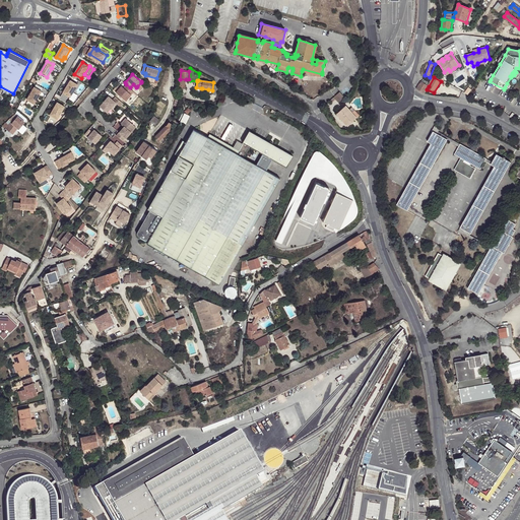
[(78,84),(72,81),(69,84),(68,83),(63,92),(70,98),(78,84)]
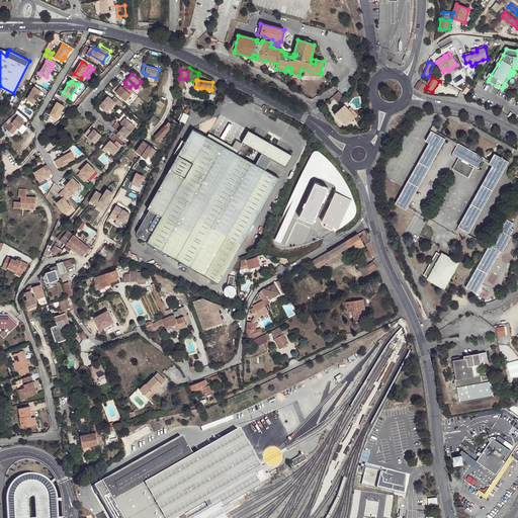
[(419,82),(415,89),(422,93),(425,89),(427,86),(419,82)]
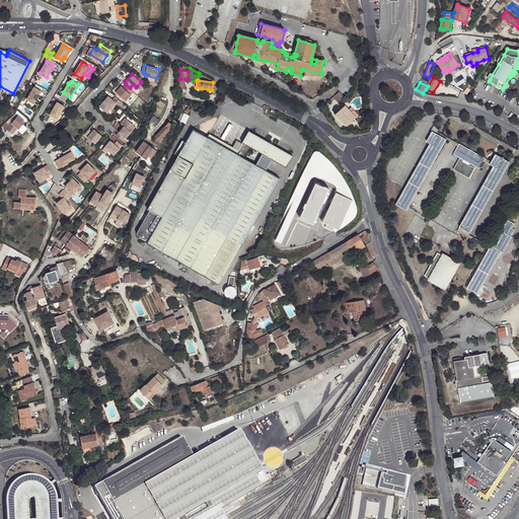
[(130,87),(126,84),(124,87),(122,85),(117,91),(126,100),(134,91),(130,87)]
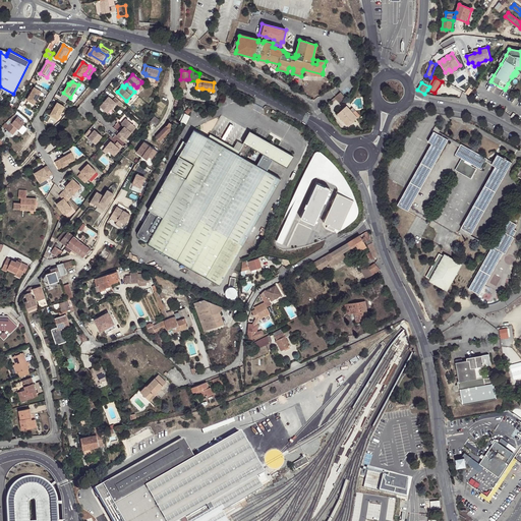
[(42,91),(35,87),(26,99),(35,104),(42,91)]
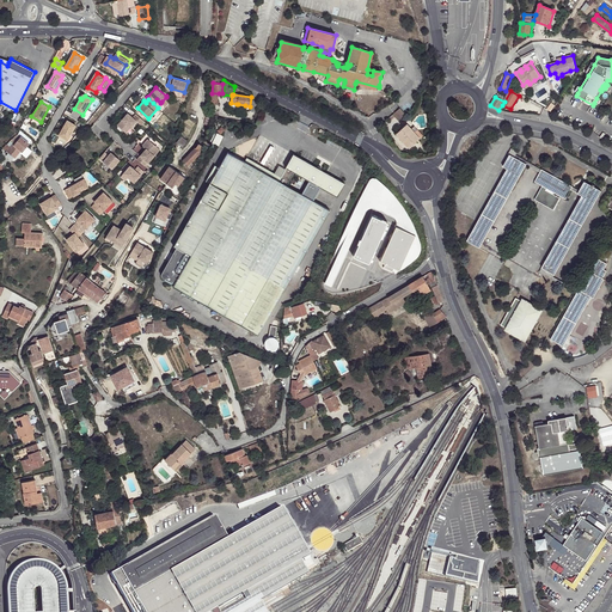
[(399,122),(407,116),(402,111),(396,117),(399,122)]
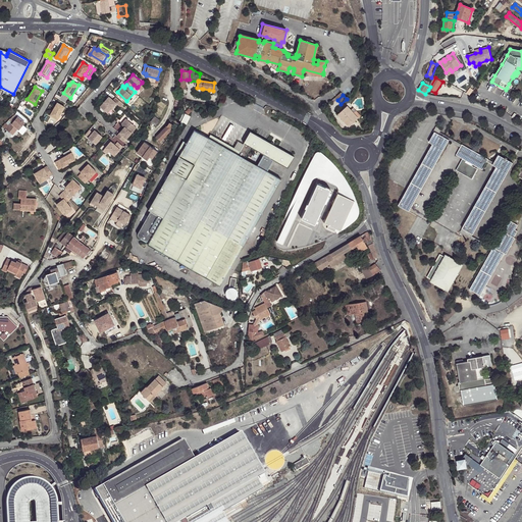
[(123,103),(116,97),(114,100),(110,96),(101,106),(108,112),(117,103),(121,106),(123,103)]
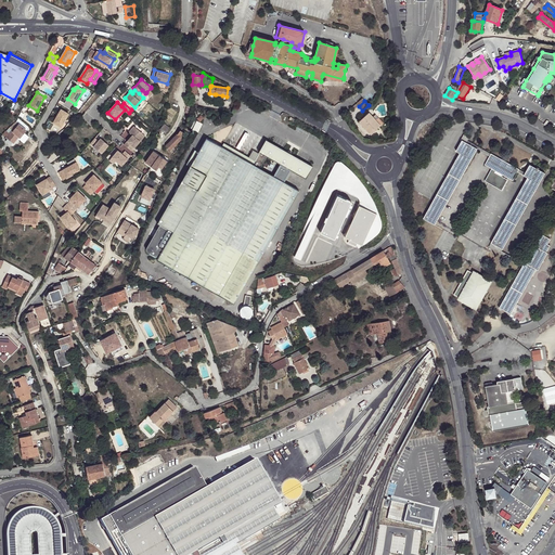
[(61,127),(69,114),(63,110),(61,114),(59,113),(53,123),(61,127)]
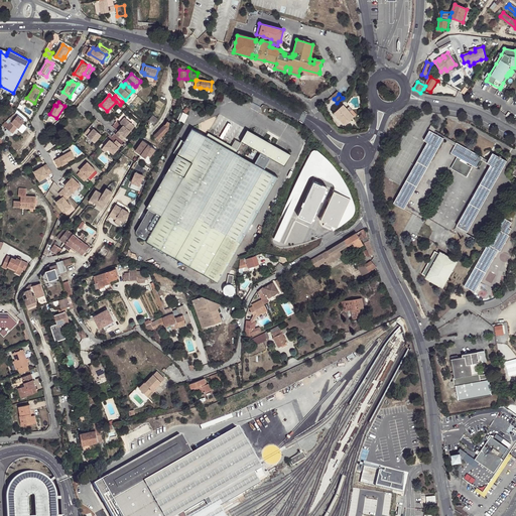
[(343,105),(334,113),(345,125),(354,117),(347,109),(343,105)]
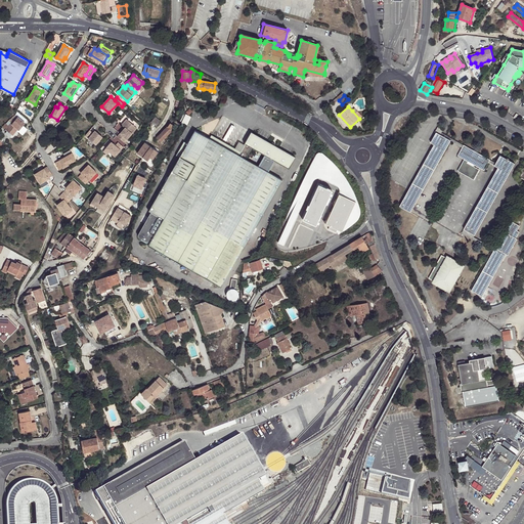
[(352,111),(359,119),(361,117),(354,108),(352,111)]
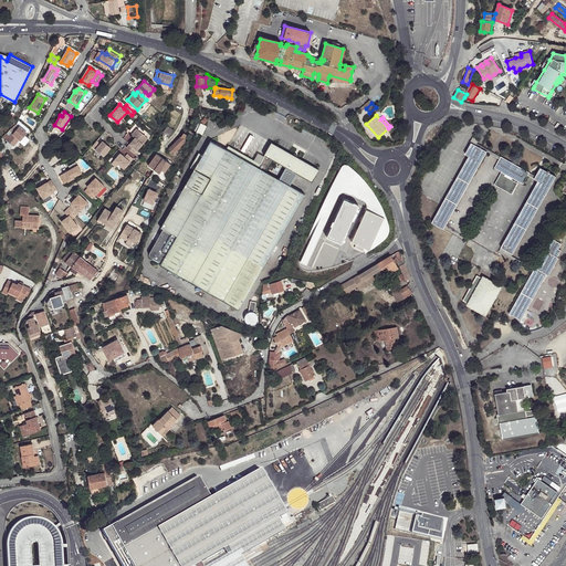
[(17,124),(6,134),(3,137),(9,143),(7,145),(11,148),(13,146),(14,147),(19,140),(21,142),(28,133),(20,127),(17,124)]
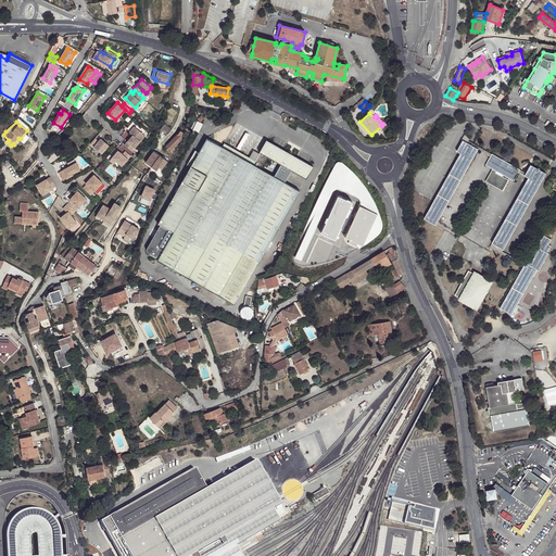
[(161,129),(166,133),(171,127),(165,123),(161,129)]
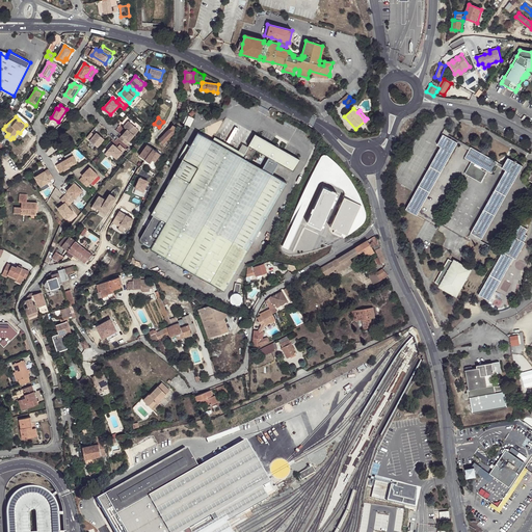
[(124,126),(128,129),(132,124),(129,121),(124,126)]
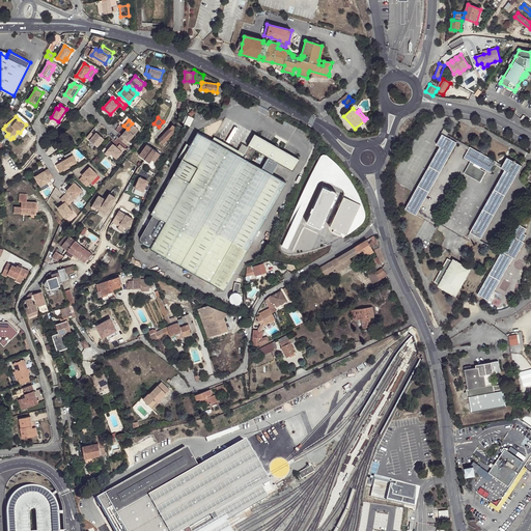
[(128,129),(119,138),(126,143),(129,140),(129,141),(139,130),(132,123),(128,129)]
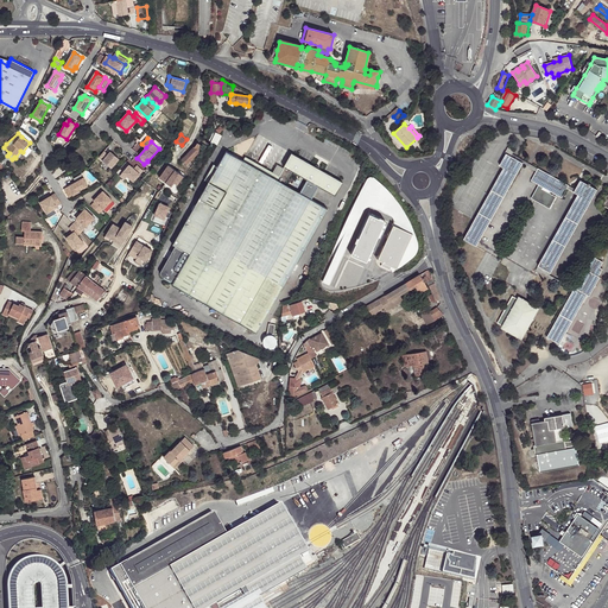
[(105,150),(100,157),(112,168),(120,158),(112,151),(108,153),(105,150)]
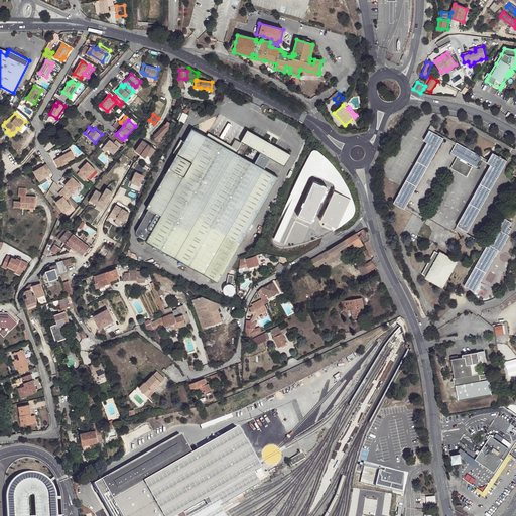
[(159,139),(166,131),(161,127),(154,135),(159,139)]
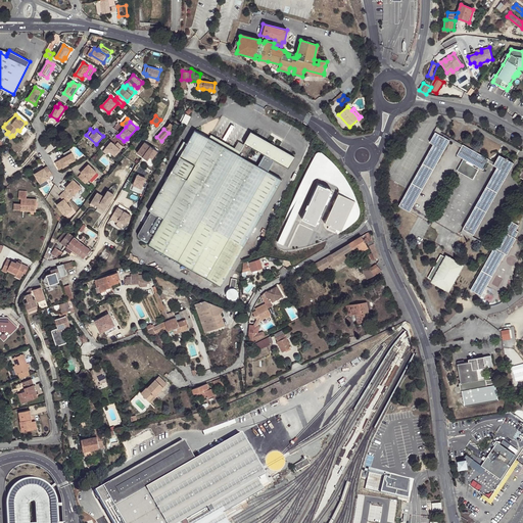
[(250,133),(240,152),(238,155),(208,139),(194,130),(148,211),(150,212),(138,235),(137,235),(138,237),(138,238),(148,243),(147,246),(182,266),(184,266),(187,265),(187,267),(188,269),(220,287),(281,180),(268,172),(274,160),(287,169),(294,157),(250,133)]
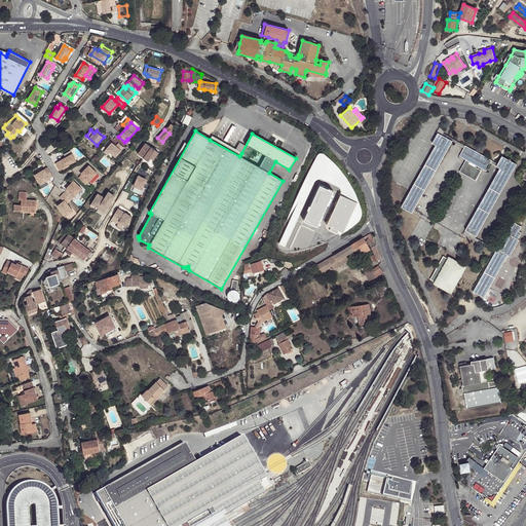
[(453,142),(442,136),(439,134),(433,144),(437,146),(402,208),(412,214),(452,143),(453,142)]
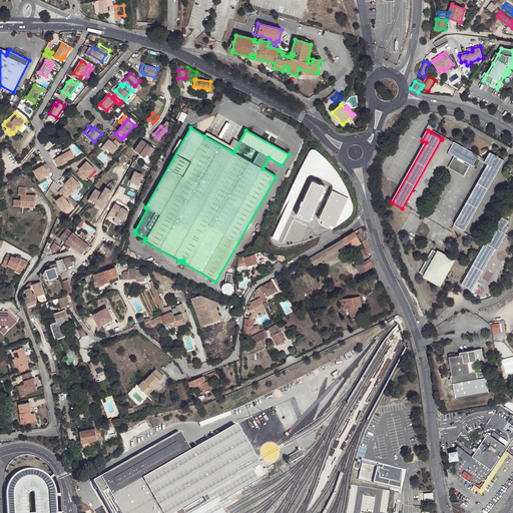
[(432,130),(431,132),(442,138),(441,139),(453,145),(454,142),(432,130)]
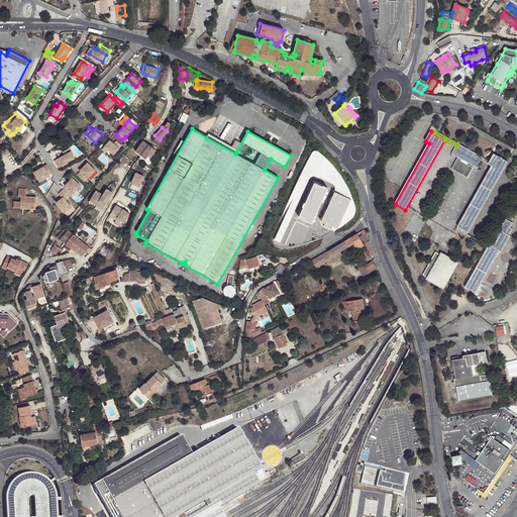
[(235,153),(237,150),(208,134),(206,137),(235,153)]
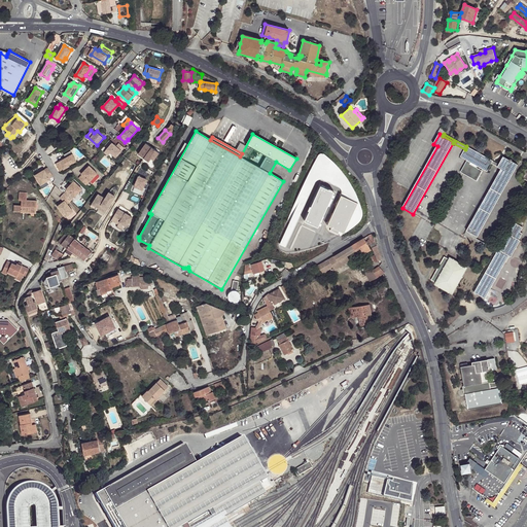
[(112,142),(107,149),(111,152),(116,157),(125,147),(119,143),(116,146),(112,142)]
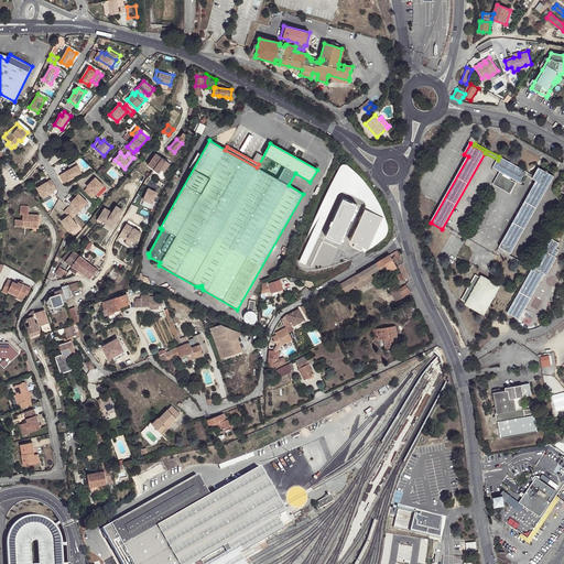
[(155,153),(147,164),(153,169),(158,173),(161,169),(163,171),(170,163),(155,153)]
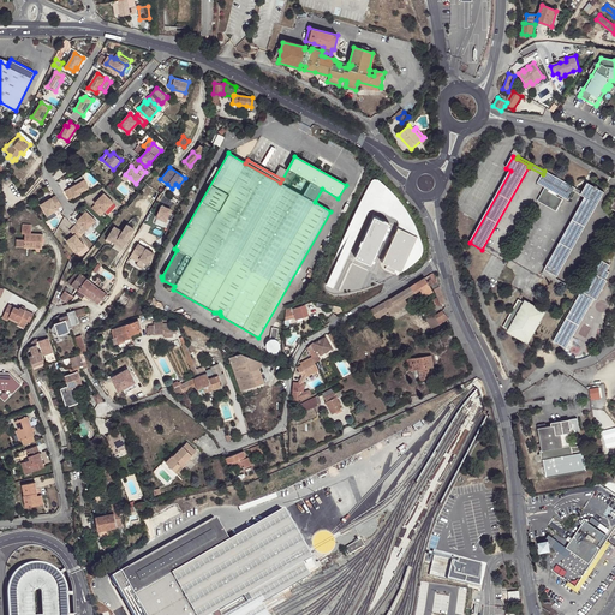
[(362,167),(356,184),(364,186),(370,169),(362,167)]
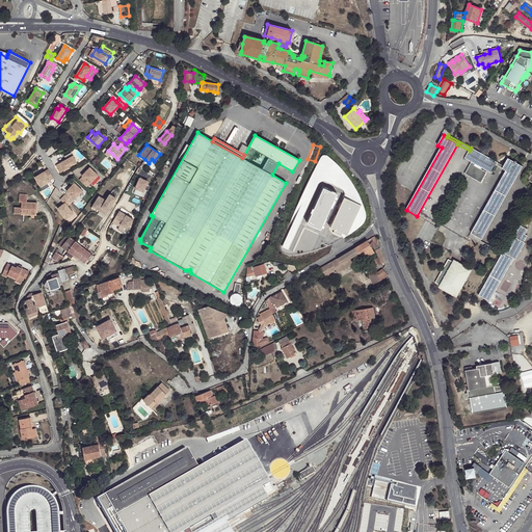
[(498,162),(471,148),(470,151),(464,158),(491,174),(494,169),(496,166),(497,165),(498,162)]
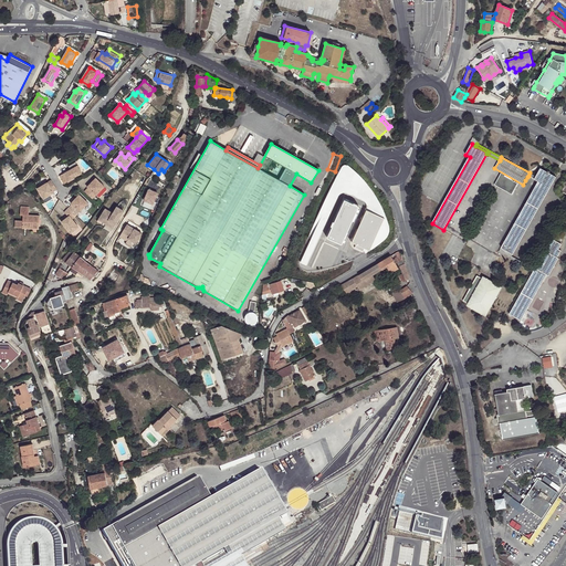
[(60,176),(65,184),(73,179),(72,178),(82,171),(77,165),(60,176)]
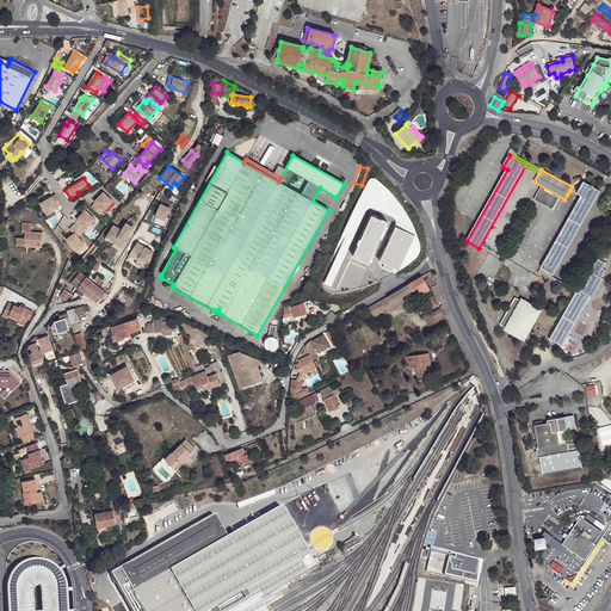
[(368,179),(366,180),(358,198),(349,217),(335,248),(339,250),(369,181),(375,185),(365,207),(371,209),(381,187),(386,192),(392,198),(396,204),(401,210),(397,220),(396,222),(411,228),(408,234),(413,235),(397,271),(393,269),(392,271),(394,275),(396,272),(408,264),(413,260),(415,257),(418,253),(419,251),(420,247),(412,227),(401,209),(399,205),(392,197),(384,190),(382,186),(374,179),(372,179),(370,179),(368,179)]
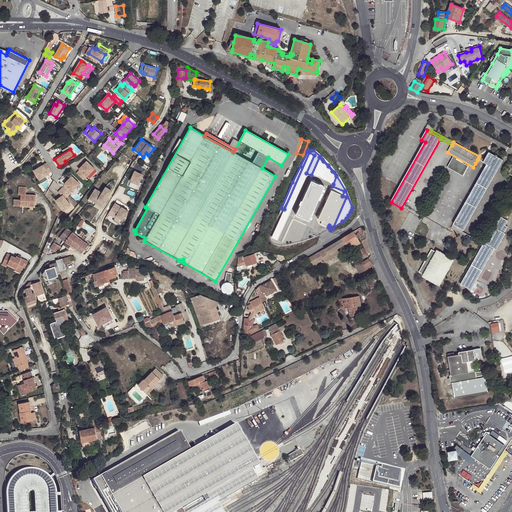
[(314,155),(309,152),(284,209),(271,238),(276,241),(306,173),(314,155)]
